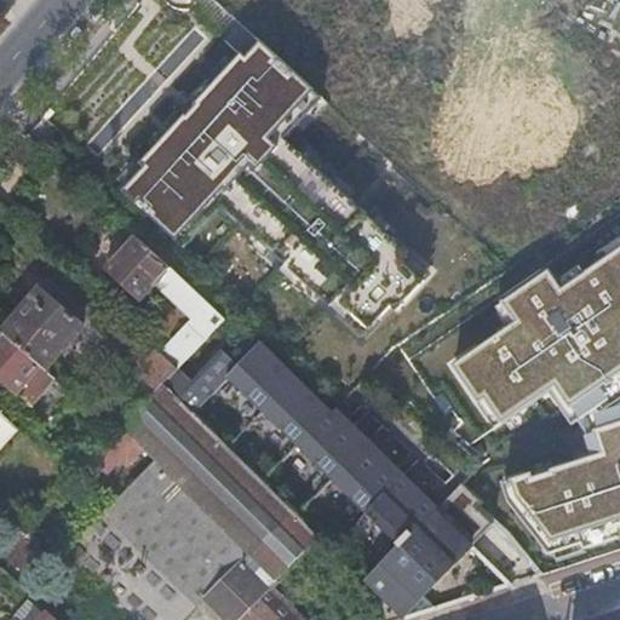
[(397,311),(424,280),(430,273),(408,252),(299,153),(293,160),(279,147),(287,137),(297,127),(303,132),(329,104),(322,98),(270,51),(258,39),(244,56),(230,69),(224,64),(195,97),(200,102),(194,109),(173,132),(167,126),(150,144),(156,149),(121,189),(176,239),(184,246),(220,208),(235,222),(237,219),(329,306),(362,337),(368,329),(392,305),(397,311)]
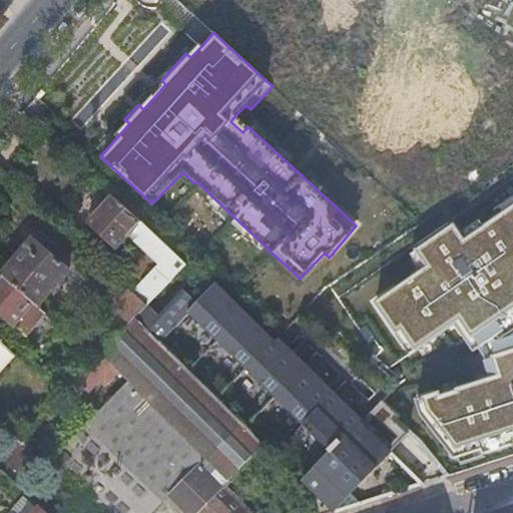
[(117,248),(141,222),(113,196),(89,223),(117,248)]
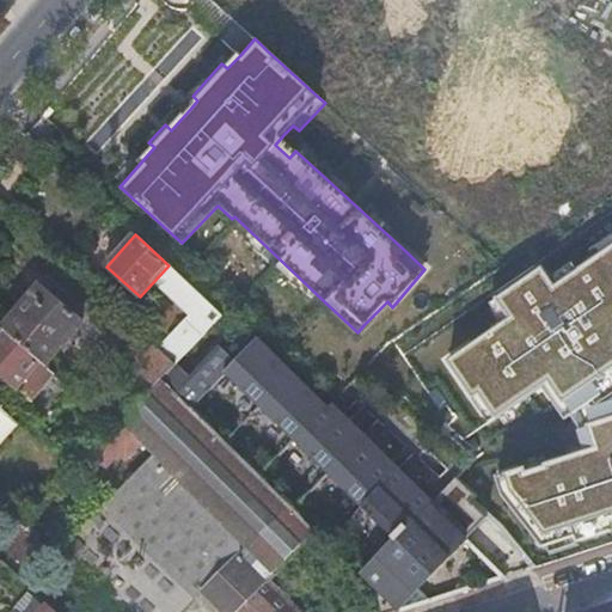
[(611,244),(554,285),(540,265),(495,297),(508,316),(446,359),(471,395),(478,390),(495,414),(540,383),(563,416),(570,411),(582,429),(589,452),(540,469),(540,470),(519,477),(516,472),(499,478),(503,490),(543,546),(576,537),(579,542),(611,531),(611,244)]
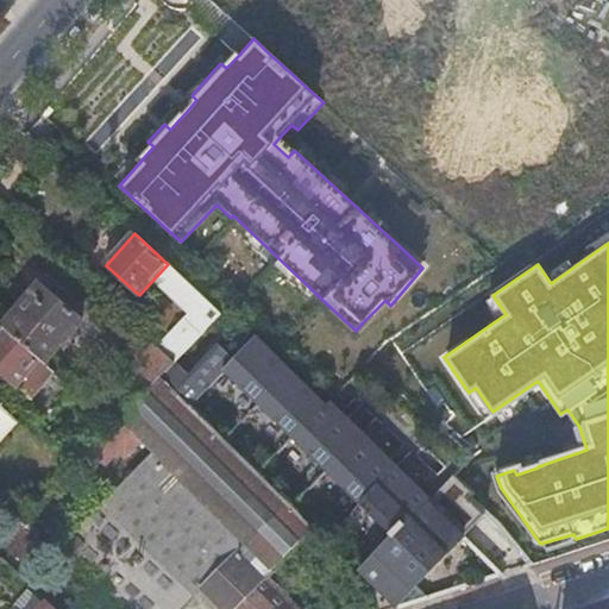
[(38,360),(43,365),(81,322),(52,297),(44,307),(30,295),(1,328),(38,360)]
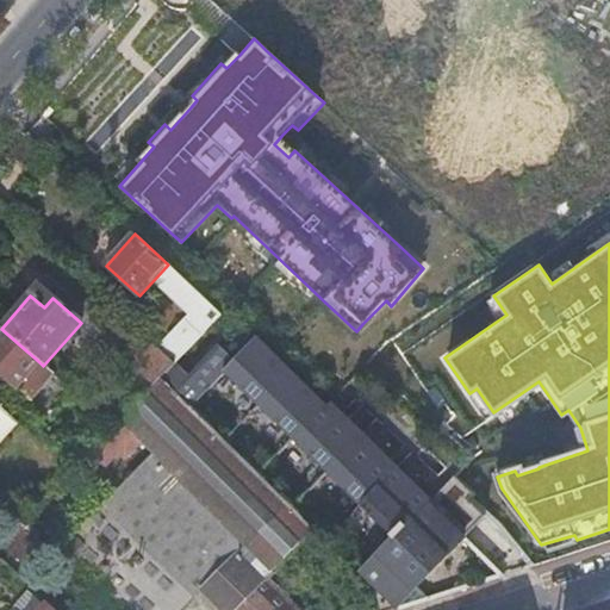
[(38,361),(1,329),(0,329),(0,373),(16,387),(38,361)]
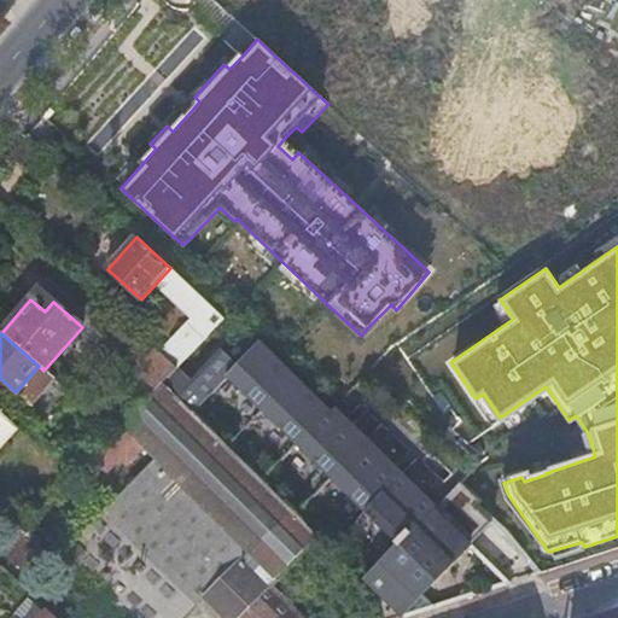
[(161,353),(178,368),(190,356),(198,348),(181,333),(161,353)]
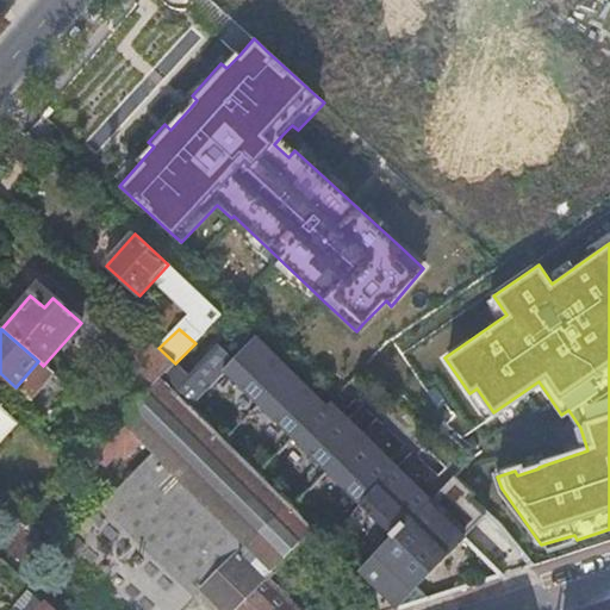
[(260,338),(191,409),(299,515),(375,589),(397,609),(402,609),(454,593),(431,571),(455,547),(492,582),(506,577),(466,537),(332,400),(329,404),(309,385),(260,338)]
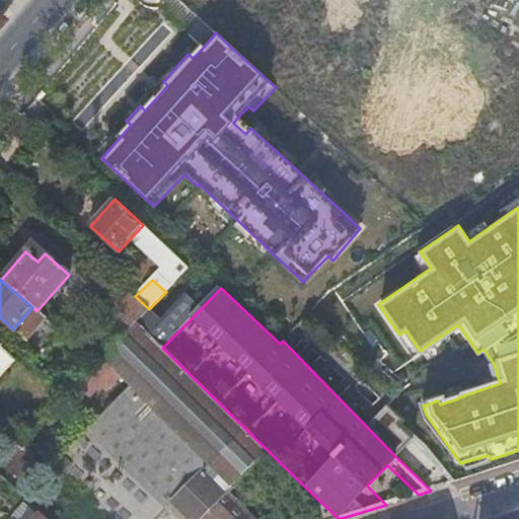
[(84,352),(97,363),(100,359),(137,322),(149,309),(135,296),(128,289),(106,313),(114,321),(84,352)]
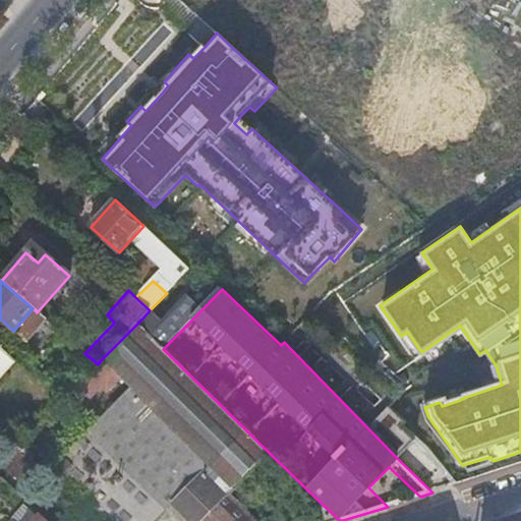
[(150,310),(137,324),(150,336),(173,311),(160,300),(150,310)]
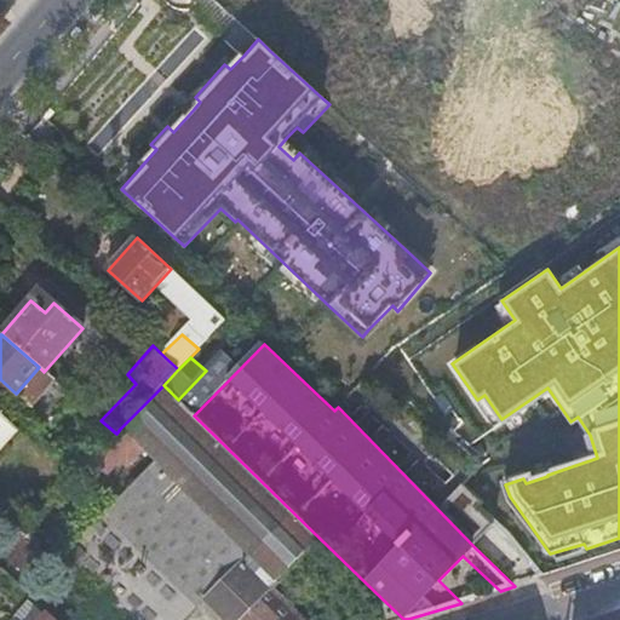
[(80,538),(58,560),(127,619),(189,619),(208,601),(228,619),(299,619),(270,590),(268,592),(242,567),(246,563),(254,570),(304,523),(194,415),(178,400),(164,385),(120,429),(155,463),(131,487),(80,538)]
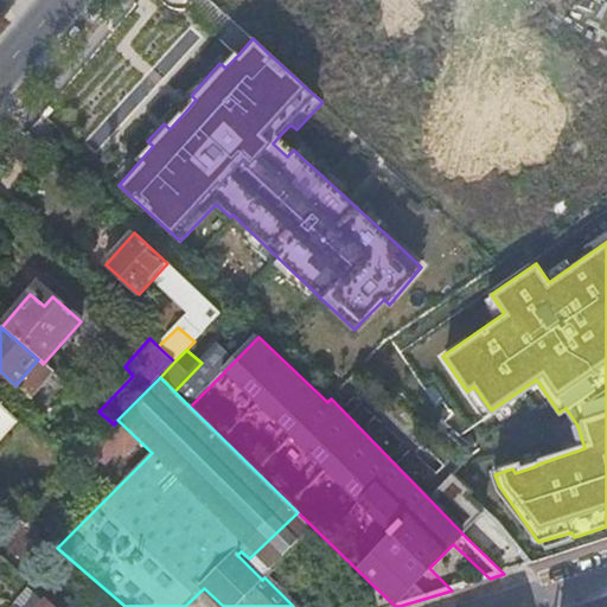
[(0,439),(17,421),(0,406),(0,439)]
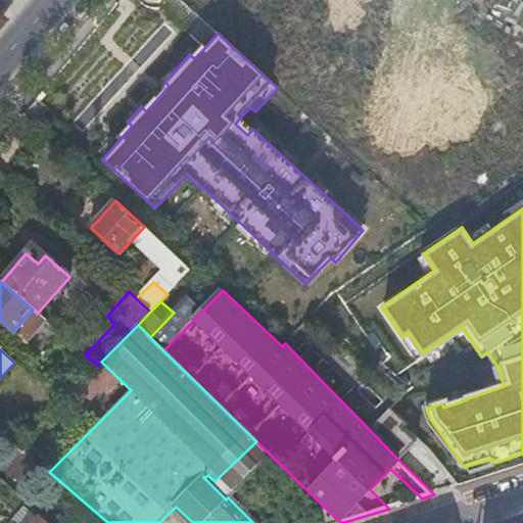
[(98,366),(81,383),(110,411),(131,390),(101,362),(98,366)]
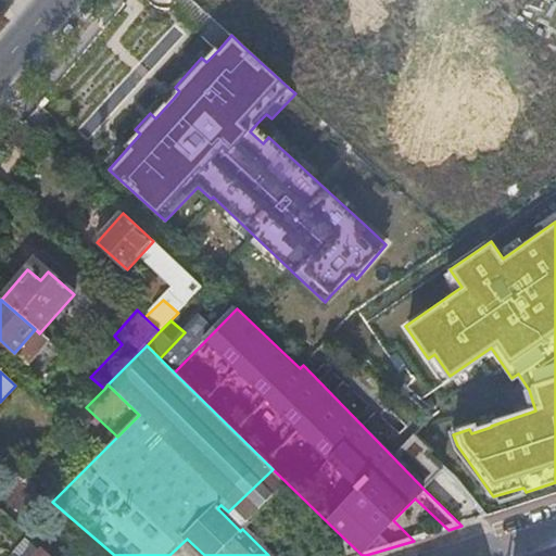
[(362,555),(342,536),(333,544),(345,555),(362,555)]
